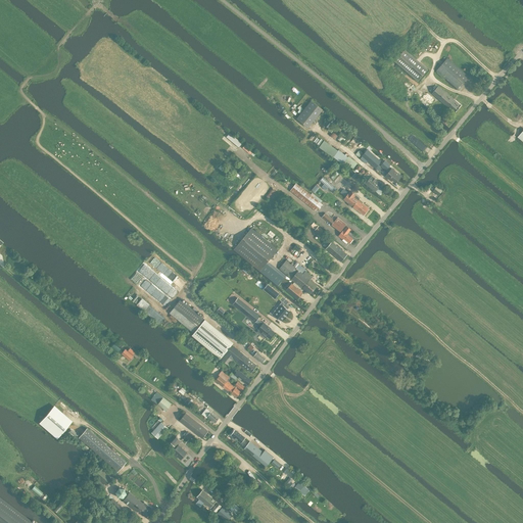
[(428,69),(405,49),(394,61),(418,81),(428,69)]
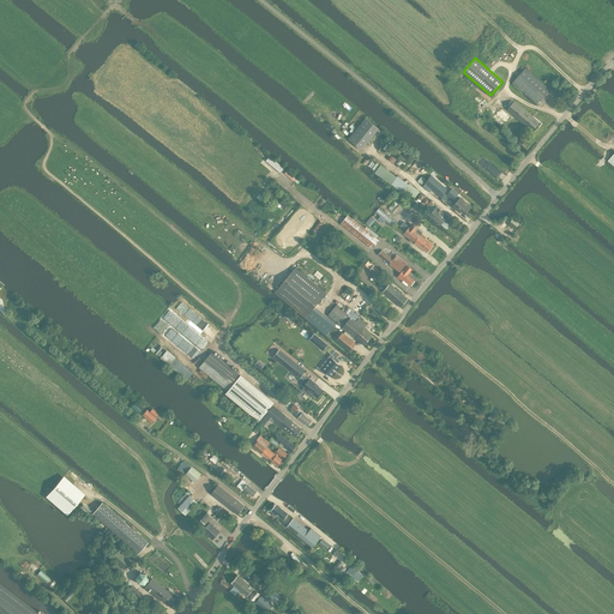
[(549,90),(549,89),(525,68),(513,83),(537,104),(549,90)]
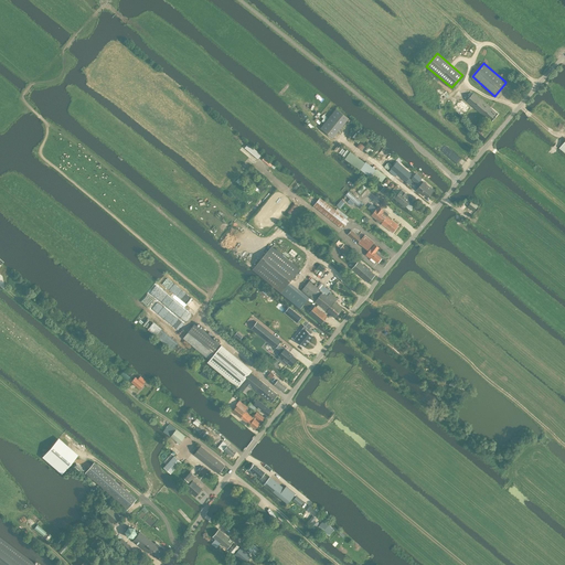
[(473,94),(467,102),(478,110),(490,120),(497,113),(493,110),(473,94)]
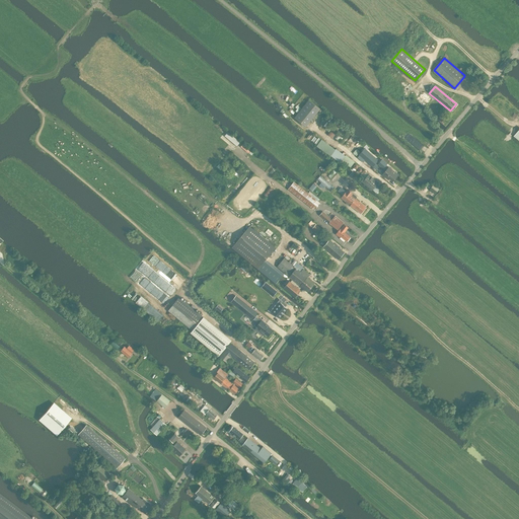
[(309,100),(295,118),(306,127),(320,108),(309,100)]
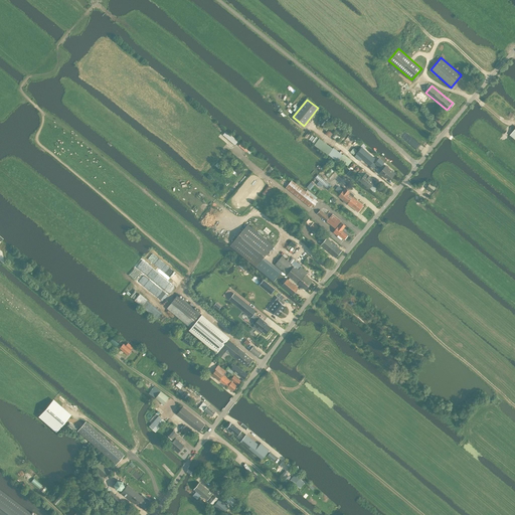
[(334,122),(325,132),(331,137),(340,126),(334,122)]
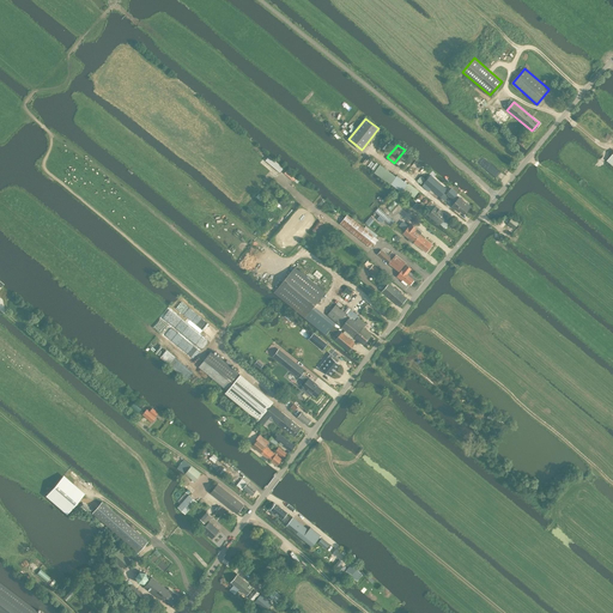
[(405,150),(395,162),(402,168),(412,156),(405,150)]
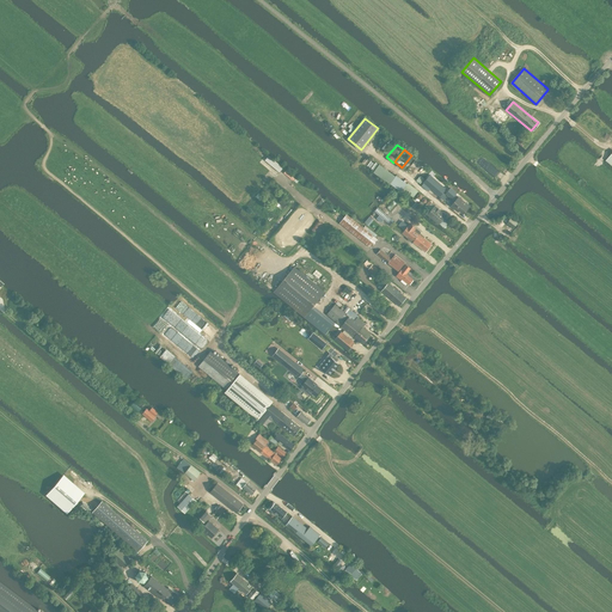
[(265,160),(280,172),(283,167),(269,155),(265,160)]
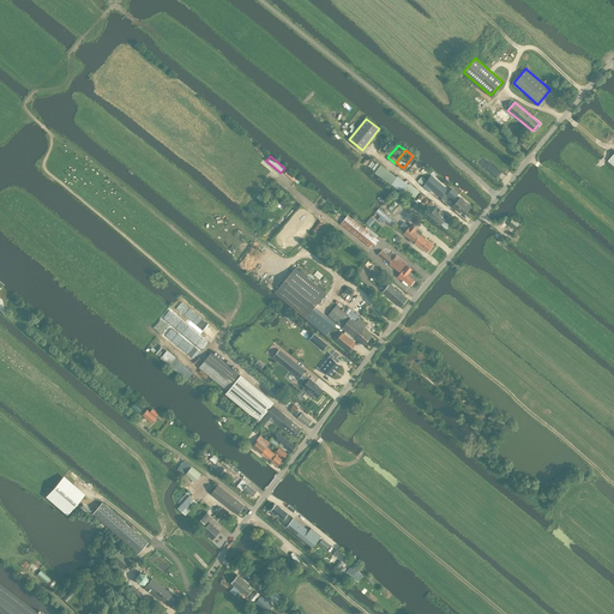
[(287,170),(284,174),(294,181),(296,179),(287,170)]
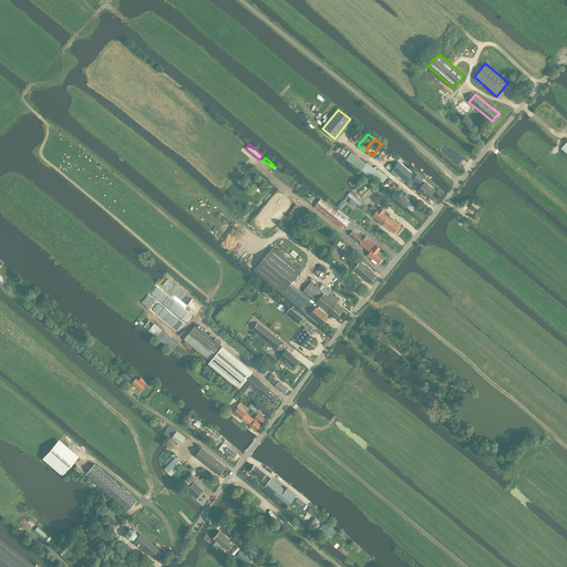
[(392,169),(390,172),(397,177),(399,175),(408,182),(413,175),(399,162),(392,169)]
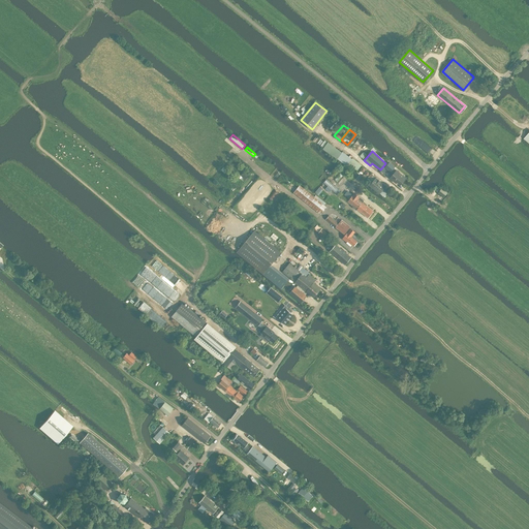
[(342,153),(337,159),(347,166),(348,164),(352,159),(343,152),(342,153)]
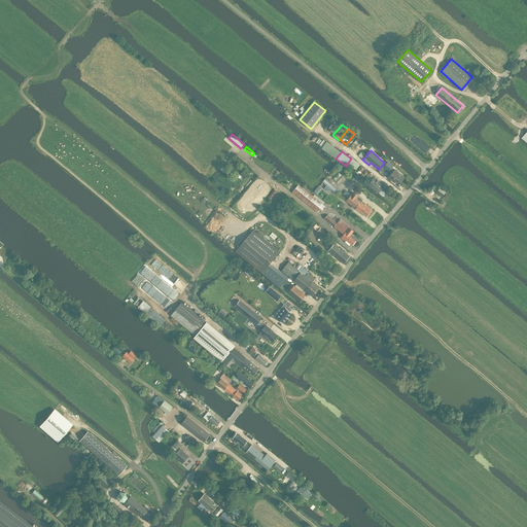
[(388,162),(384,167),(389,172),(394,167),(388,162)]
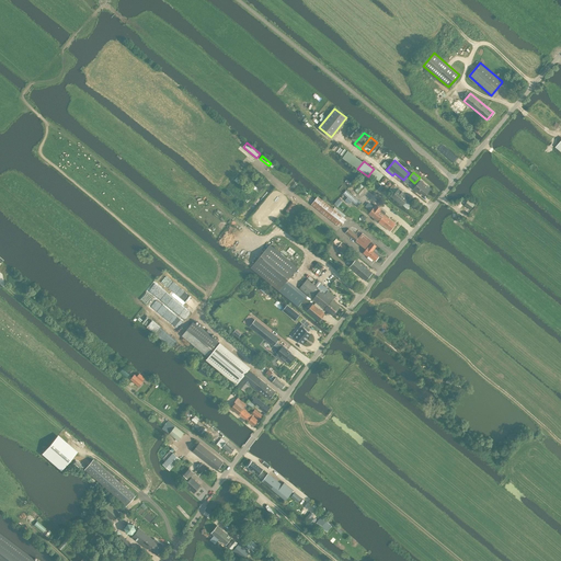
[(421,181),(413,189),(419,194),(420,194),(422,193),(425,195),(431,189),(421,181)]
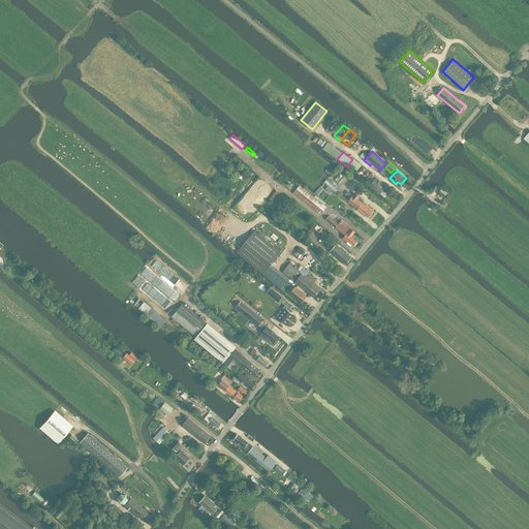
[(241,176),(239,178),(243,182),(245,180),(247,181),(250,178),(248,177),(244,172),(241,176)]
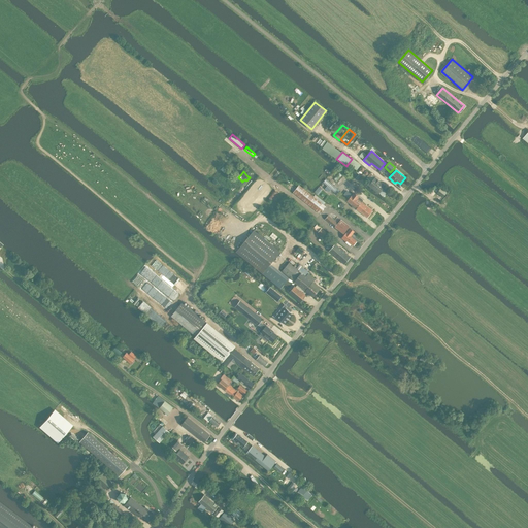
[(340,173),(334,179),(339,184),(344,177),(340,173)]
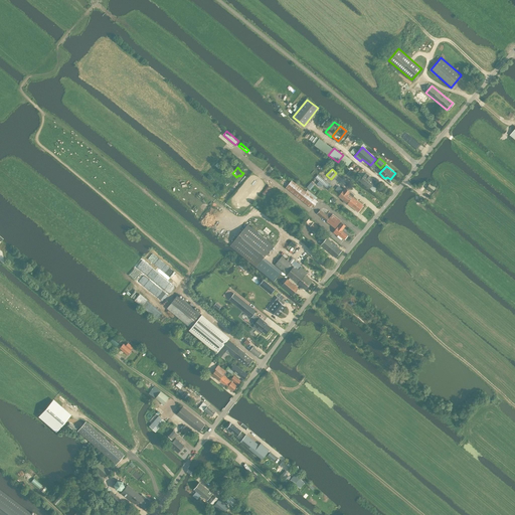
[(361,179),(360,180),(369,188),(374,191),(377,187),(373,184),(375,181),(366,173),(361,169),(356,175),(361,179)]
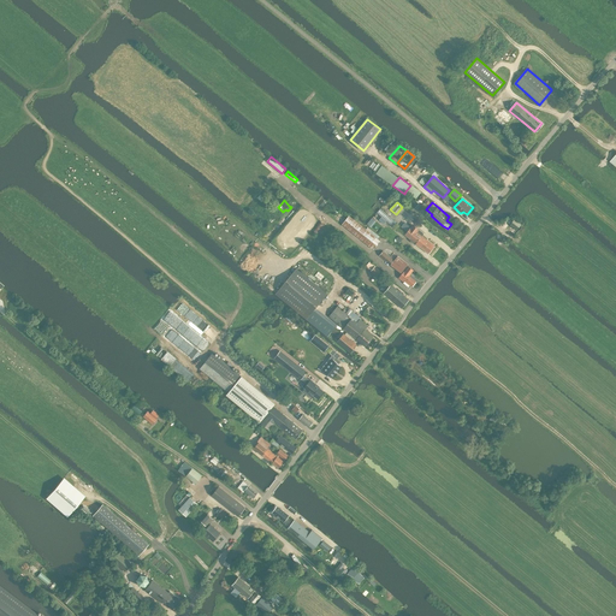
[(380,208),(377,213),(381,217),(386,221),(391,225),(391,224),(395,220),(384,211),(380,208)]
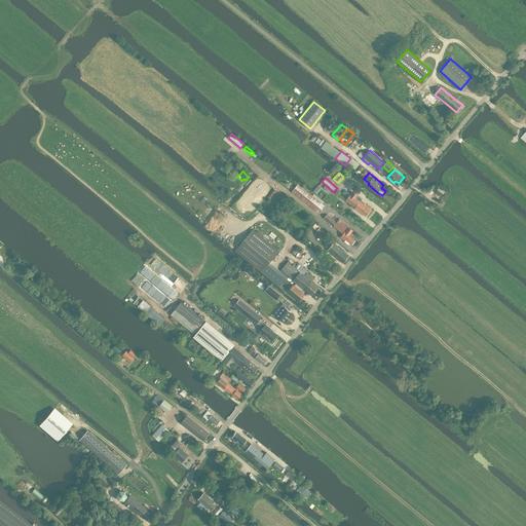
[(325,205),(310,194),(298,185),(293,192),(318,213),(325,205)]
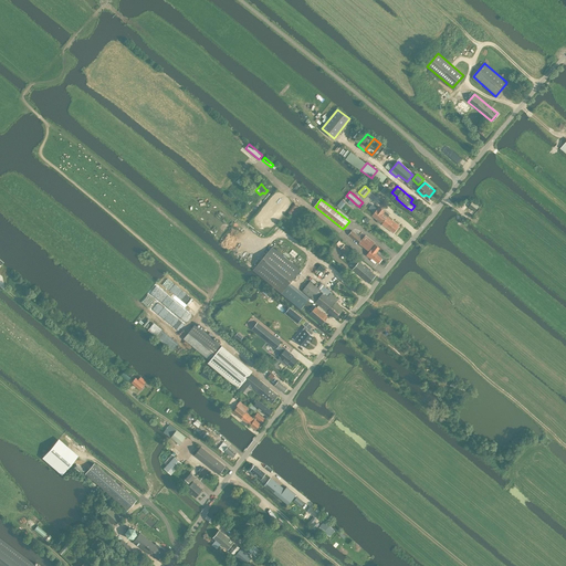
[(473,201),(470,206),(477,211),(480,207),(473,201)]
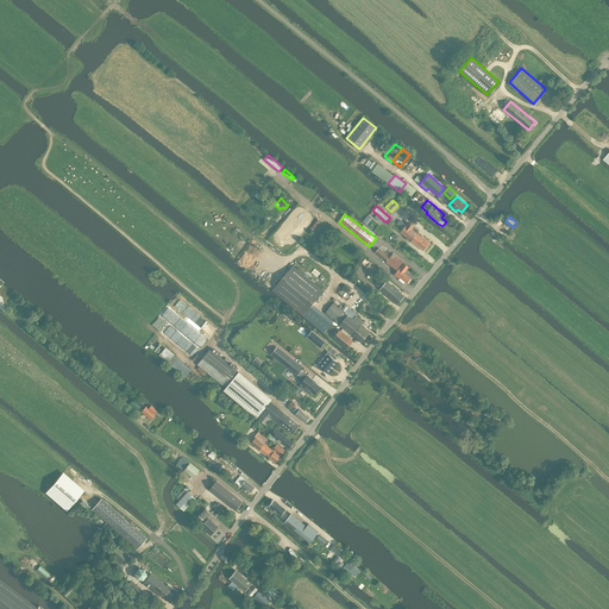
[(316,219),(309,228),(313,233),(321,223),(316,219)]
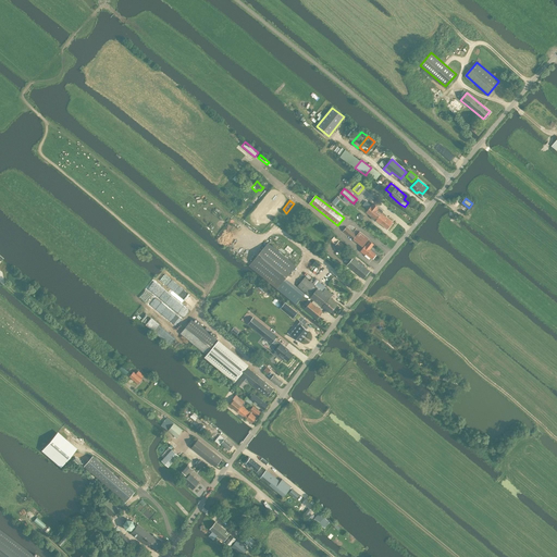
[(374,221),(376,221),(382,213),(383,212),(383,210),(374,203),(372,206),(366,201),(362,205),(369,210),(367,212),(371,217),(372,219),(374,221)]
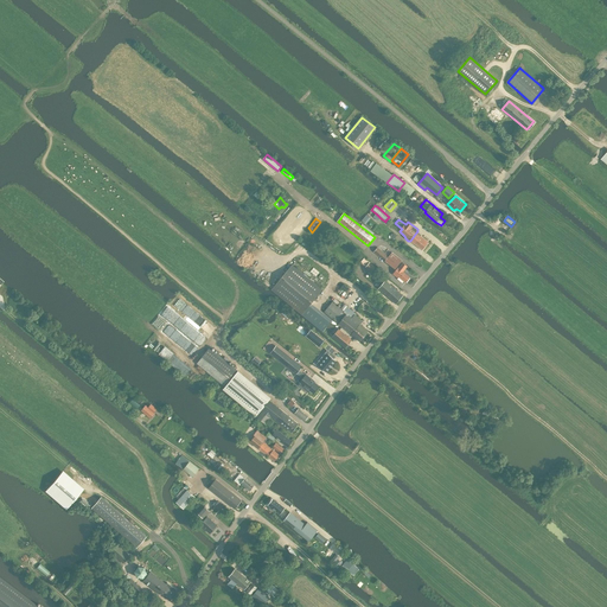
[(428,242),(416,232),(410,241),(422,249),(428,242)]
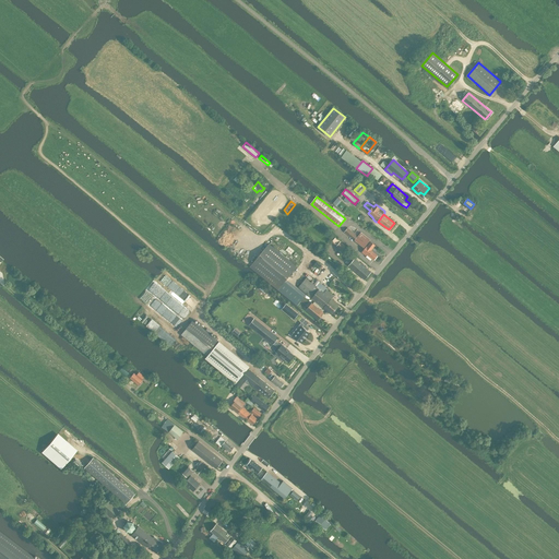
[(347,228),(344,232),(364,248),(370,239),(361,233),(358,236),(347,228)]
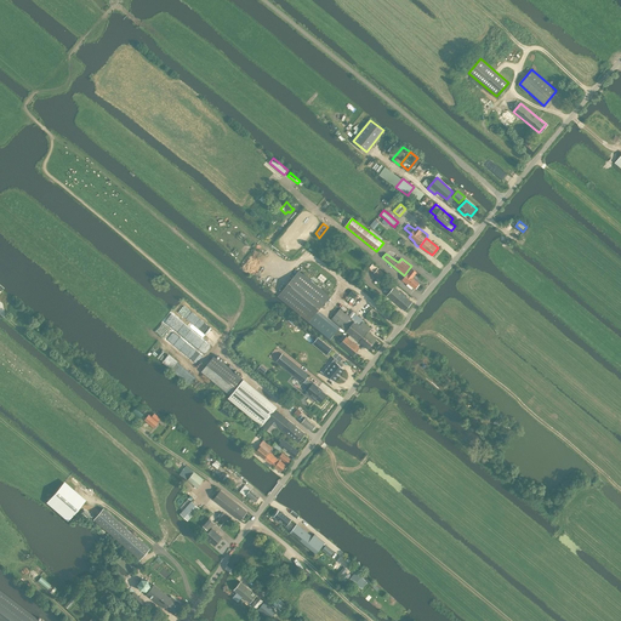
[(369,269),(374,273),(382,280),(386,275),(379,268),(372,263),(369,269)]
